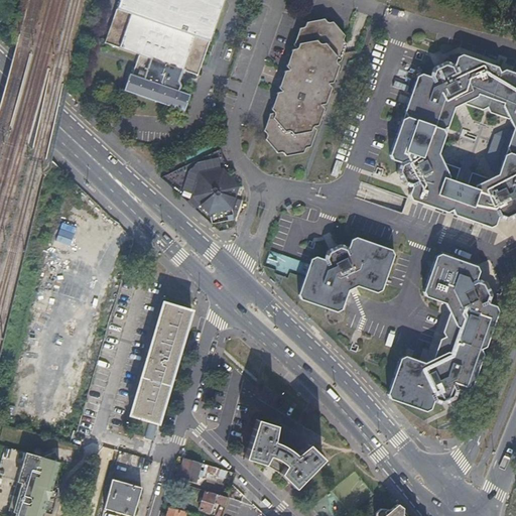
[(224,0),(120,0),(119,6),(106,42),(115,45),(140,55),(133,75),(131,74),(125,90),(165,105),(179,110),(185,112),(190,95),(184,93),(178,91),(180,86),(178,82),(182,71),(190,73),(199,76),(224,0)]
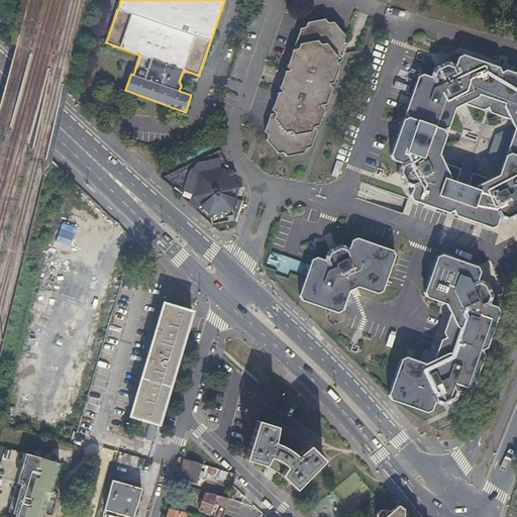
[(345,34),(335,22),(328,23),(325,18),(309,21),(306,27),(301,28),(295,45),(299,49),(293,50),(288,67),(291,72),(286,73),(280,88),(284,93),(278,94),(273,109),(276,113),(271,115),(265,131),(269,135),(267,140),(278,153),(284,152),(288,157),(304,153),(306,148),(312,146),(318,130),(314,126),(320,125),(325,110),(321,106),(327,104),(333,88),(329,84),(334,83),(340,67),(337,63),(342,62),(348,44),(344,40),(345,34)]
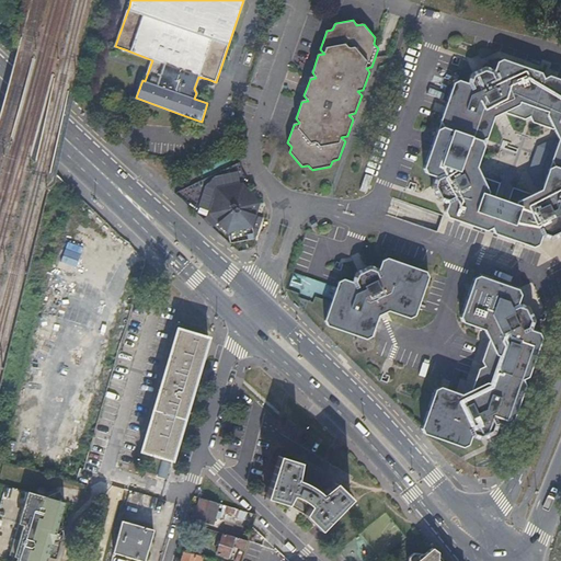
[(459,81),(453,83),(425,174),(435,178),(433,184),(439,203),(448,205),(445,219),(539,247),(541,238),(551,240),(560,236),(560,79),(499,60),(496,70),(489,68),(470,75),(468,83),(459,81)]
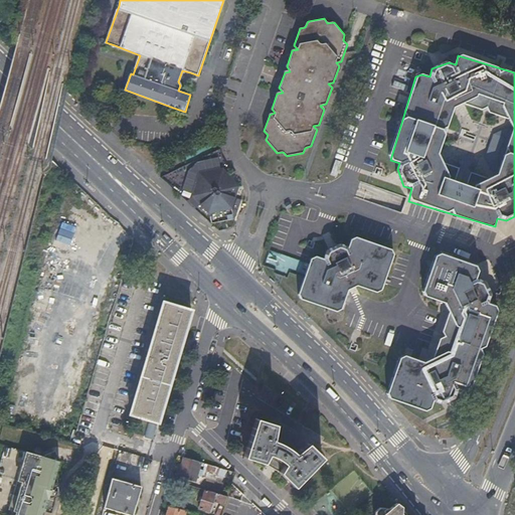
[(207,213),(210,212),(214,226),(233,221),(230,207),(232,207),(239,183),(220,164),(195,171),(189,195),(207,213)]
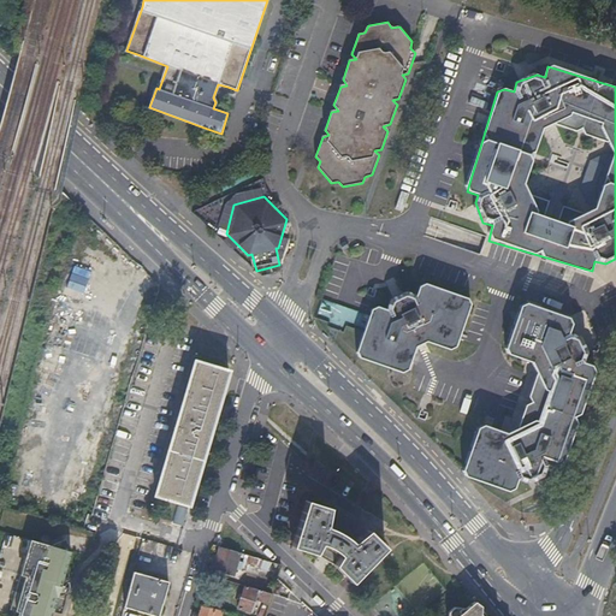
[(356,359),(408,374),(418,341),(457,351),(472,300),(421,284),(416,300),(392,292),(386,311),(372,307),(356,359)]
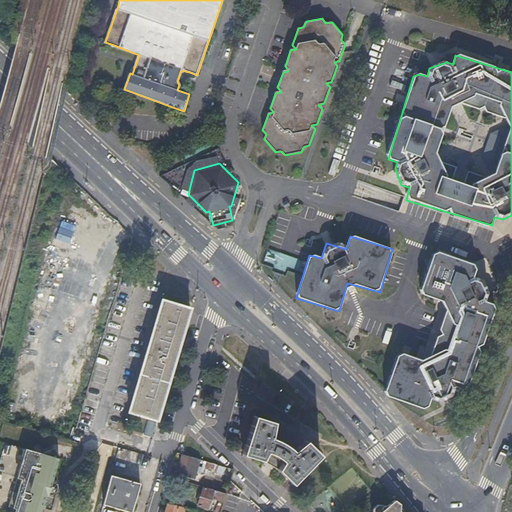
[(396,354),(385,398),(428,409),(430,399),(436,401),(455,393),(451,382),(463,385),(473,382),(493,305),(485,303),(486,298),(479,279),(474,278),(476,270),(474,263),(432,253),(422,293),(423,297),(439,301),(426,351),(429,358),(423,361),(396,354)]
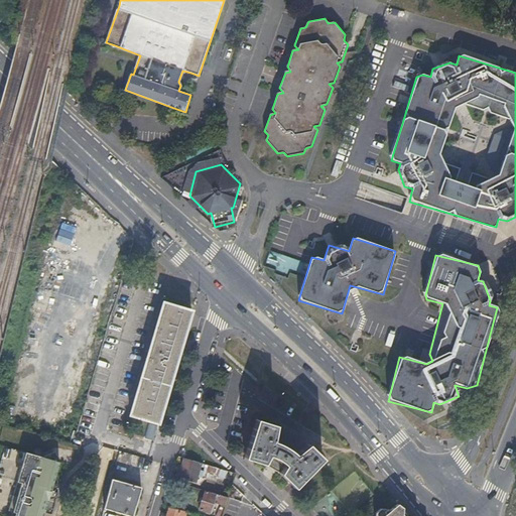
[(162,301),(130,413),(158,421),(191,309),(162,301)]
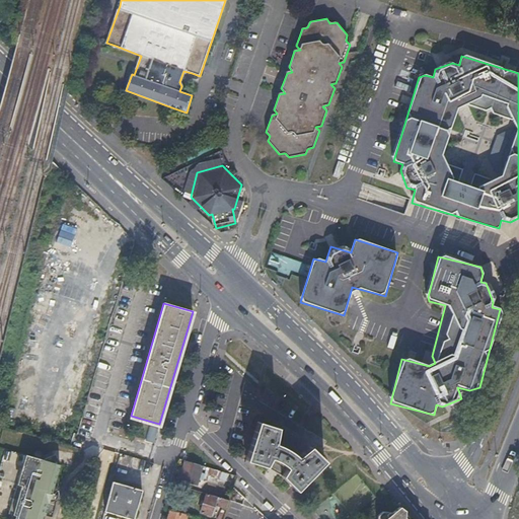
[(8,405),(7,416),(19,418),(21,406),(8,405)]
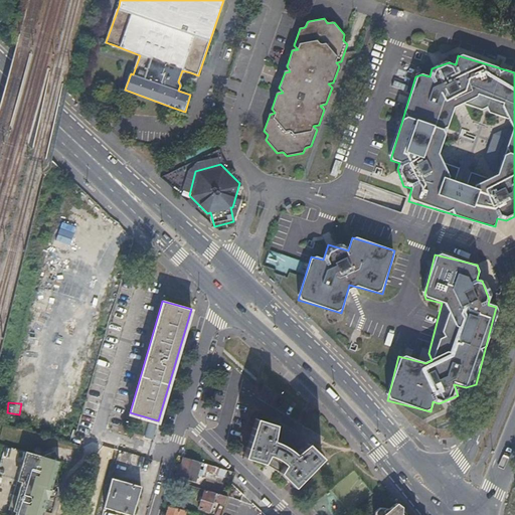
[(255,415),(242,456),(263,462),(280,472),(293,485),(321,455),(307,442),(295,452),(290,449),(285,445),(280,441),(279,441),(278,440),(277,440),(276,439),(275,439),(272,438),(275,421),(255,415)]
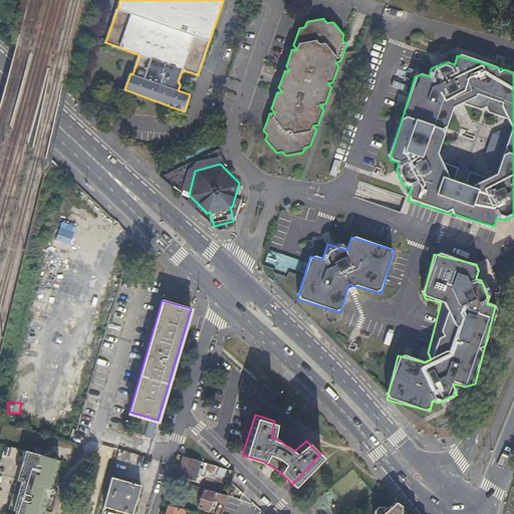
[(31,451),(11,513),(48,513),(64,462),(61,451),(49,457),(31,451)]
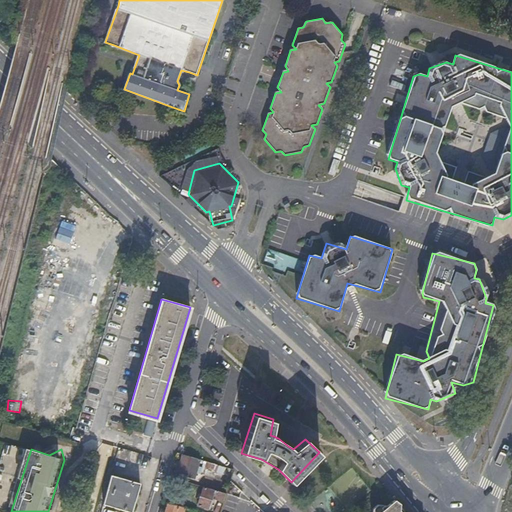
[(200,459),(182,453),(176,472),(194,477),(200,459)]
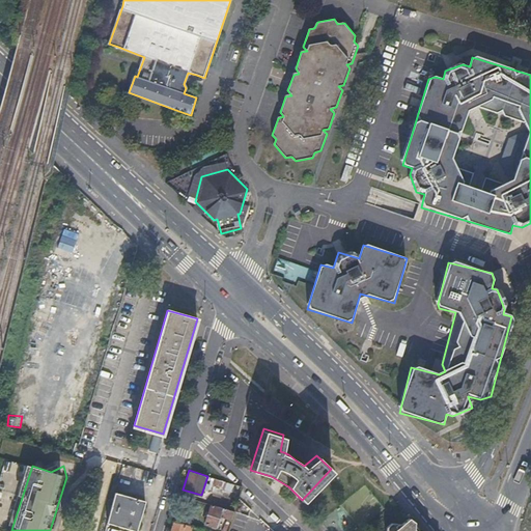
[(238,485),(214,477),(212,482),(224,486),(223,490),(233,493),(234,494),(238,485)]
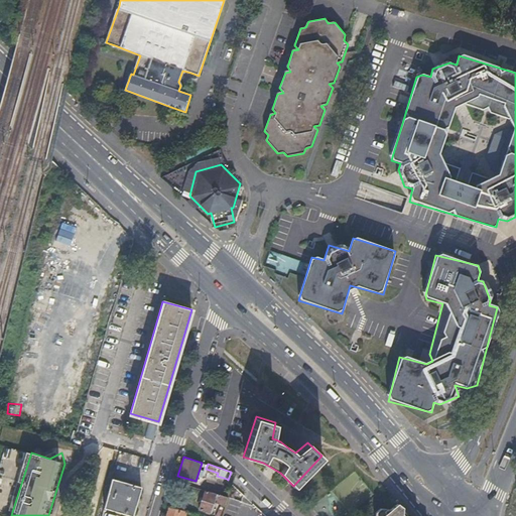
[(141,486),(112,478),(104,507),(133,515),(141,486)]
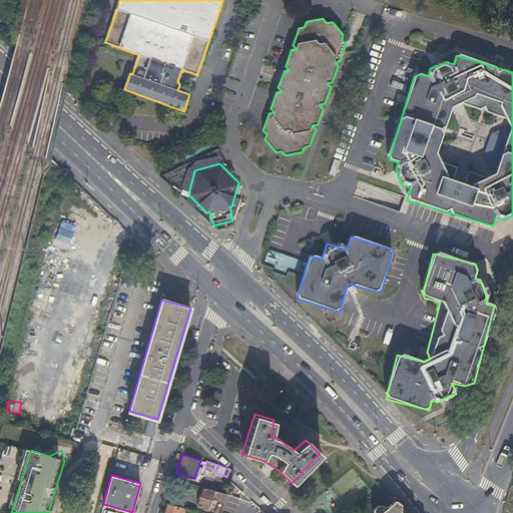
[(225,493),(203,487),(198,506),(208,509),(211,499),(220,501),(219,504),(222,504),(225,493)]
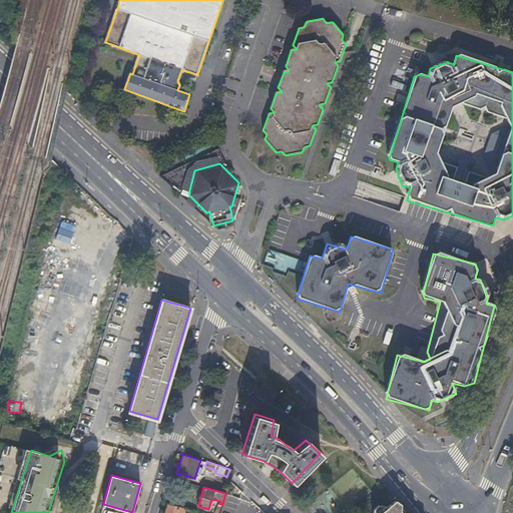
[(170,494),(168,502),(181,506),(183,498),(170,494)]
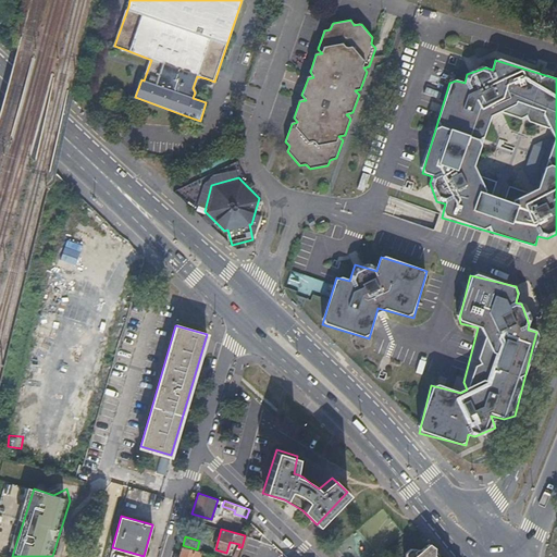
[(441,556),(426,539),(419,545),(409,546),(405,551),(404,556),(441,556)]
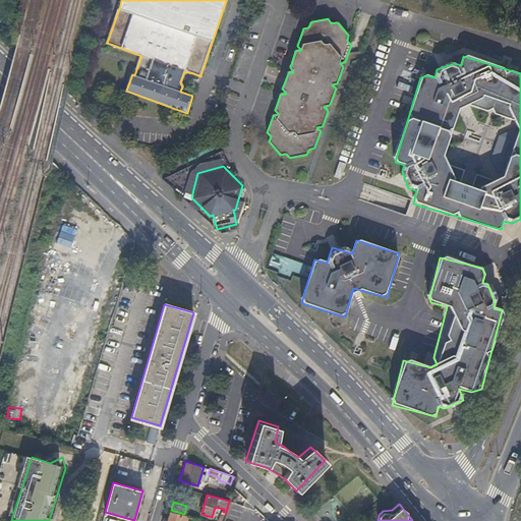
[(184,514),(171,510),(167,520),(191,520),(192,520),(193,520),(194,520),(195,518),(184,514)]
